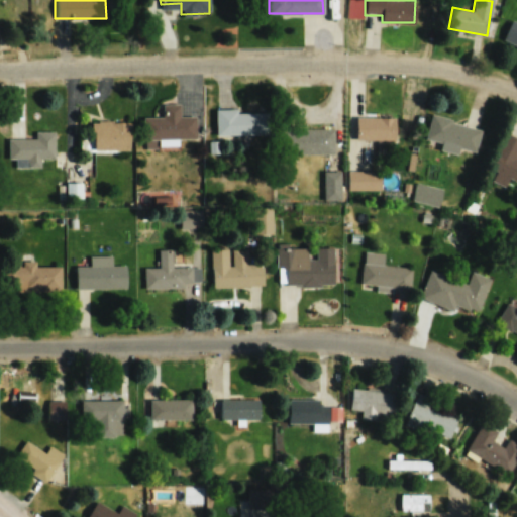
[(503,40),(516,45),(516,22),(511,20),(503,40)]
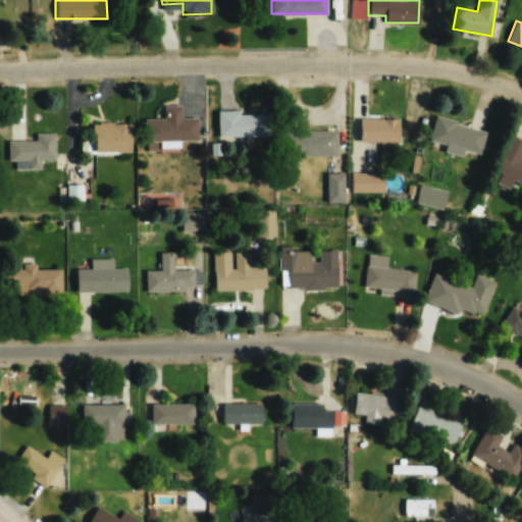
[(197,117),(181,117),(180,105),(163,105),(163,118),(146,118),(147,142),(198,140),(197,117)]
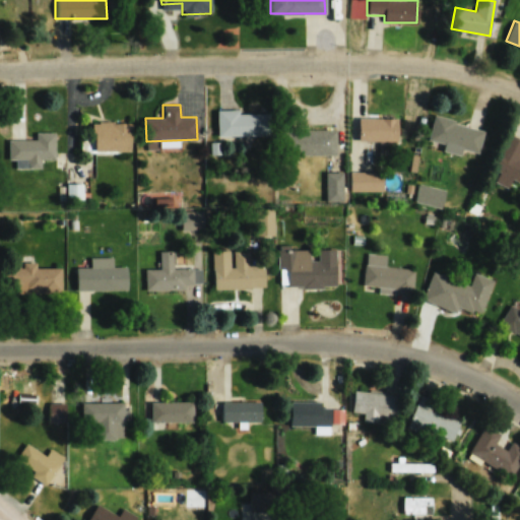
[(216,112),(216,135),(269,135),(269,112),(216,112)]
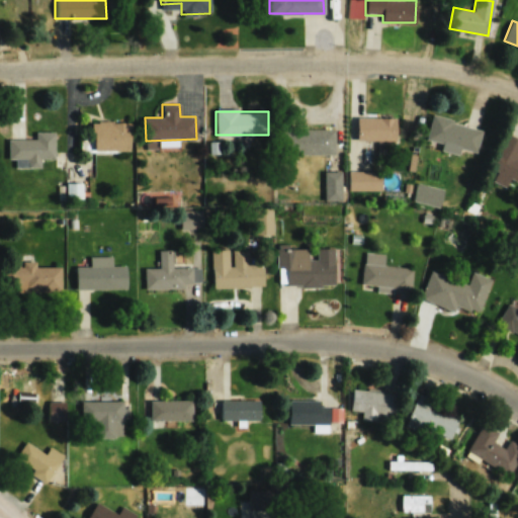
[(424,147),(473,157),(480,126),(431,115),(424,147)]
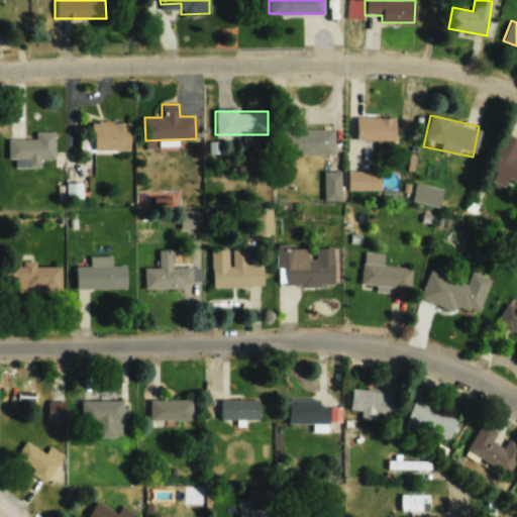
[(395,117),(356,117),(356,139),(395,139),(395,117)]
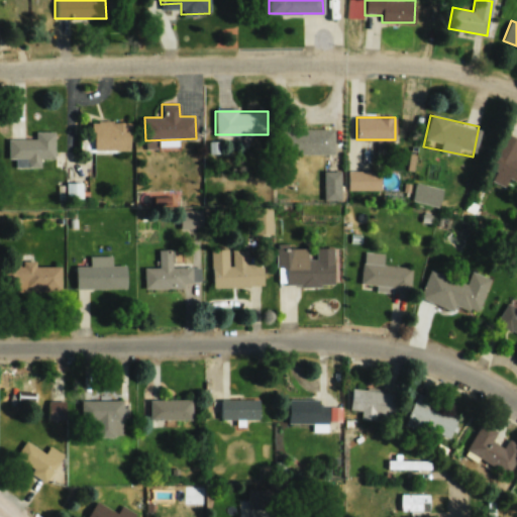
[(129,149),(129,121),(91,121),(91,149),(129,149)]
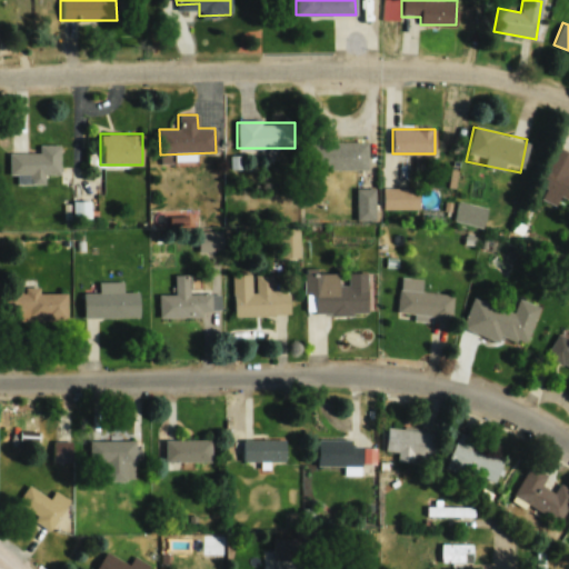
[(368,142),(326,142),(326,169),(368,169),(368,142)]
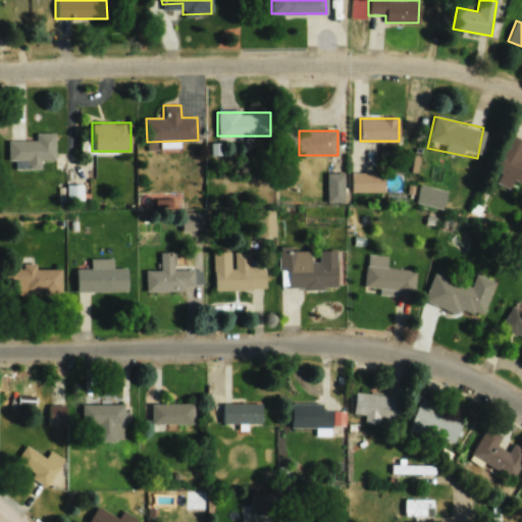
[(9,168),(40,168),(40,160),(55,159),(55,133),(35,133),(35,140),(9,140),(9,168)]
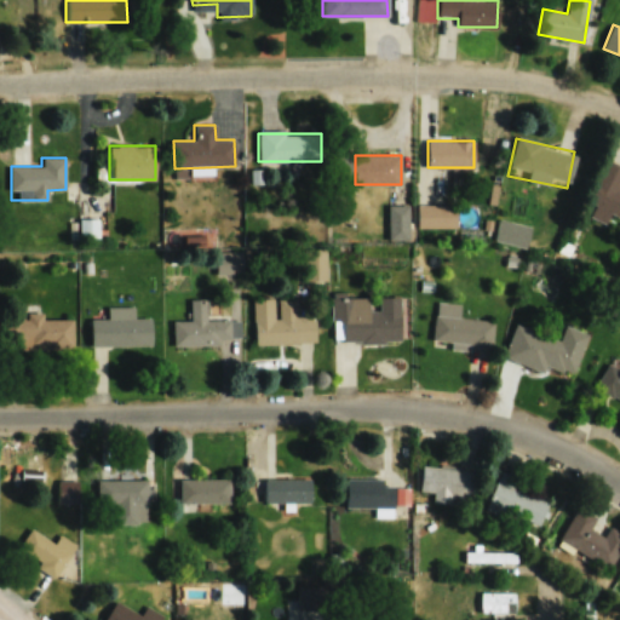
[(607,223),(609,217),(619,219),(619,188),(600,182),(586,216),(607,223)]
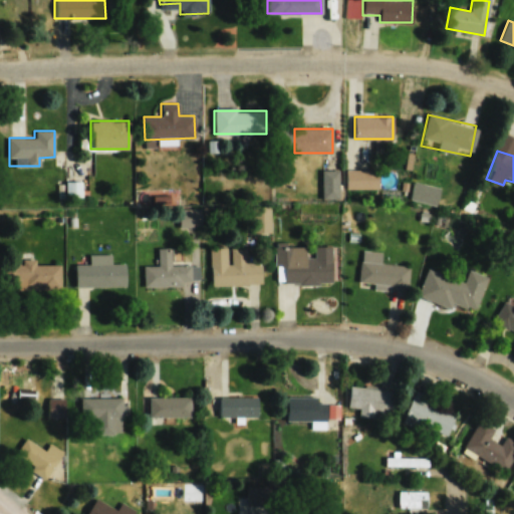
[(367,169),(345,169),(345,190),(367,190),(367,169)]
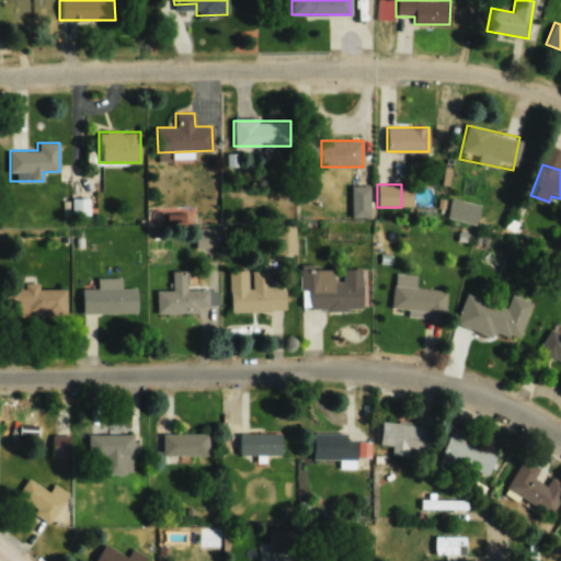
[(351,216),(369,216),(369,185),(351,185),(351,216)]
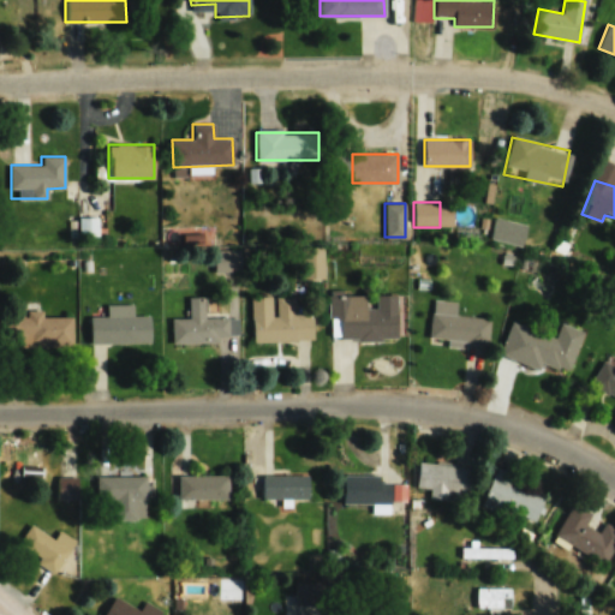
[(78,236),(96,236),(96,216),(78,216),(78,236)]
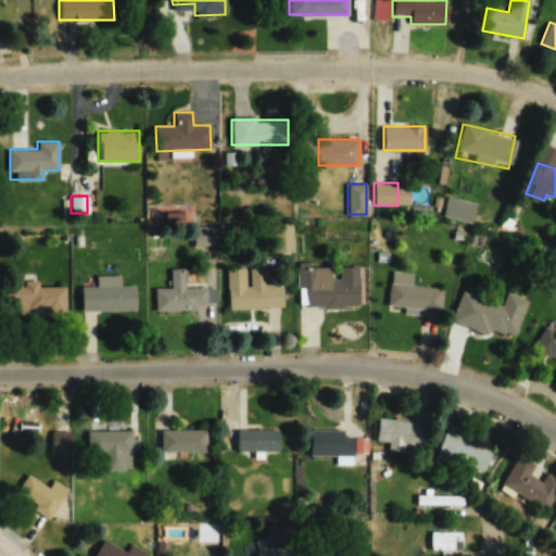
[(471,223),(476,202),(447,197),(443,217),(471,223)]
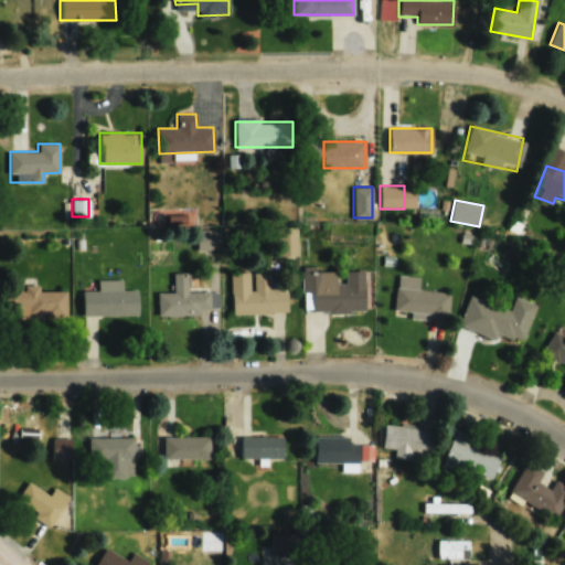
[(231,272),(232,313),(288,312),(287,281),(274,281),(273,270),(231,272)]
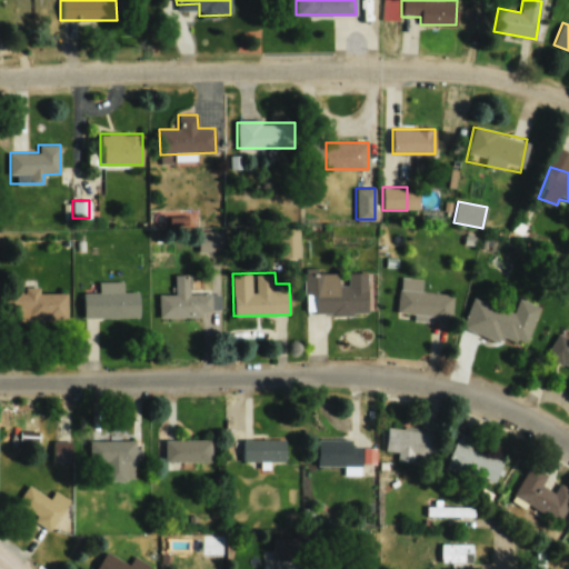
[(339,285),(339,272),(305,272),(305,293),(315,293),(315,316),(368,315),(367,283),(339,285)]
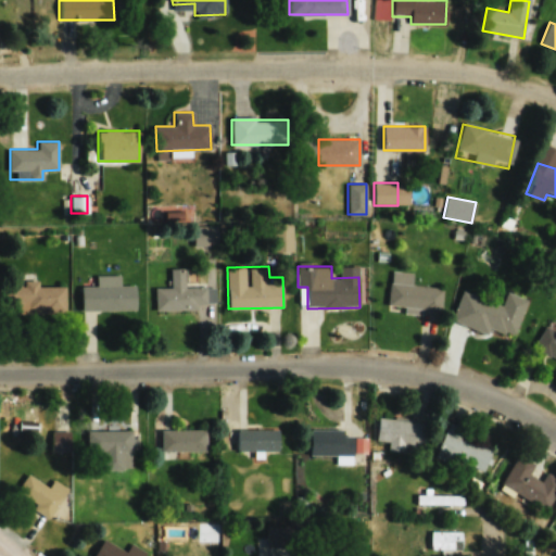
[(198,311),(198,303),(215,303),(215,286),(186,286),(186,268),(171,268),(171,288),(154,288),(154,311),(198,311)]
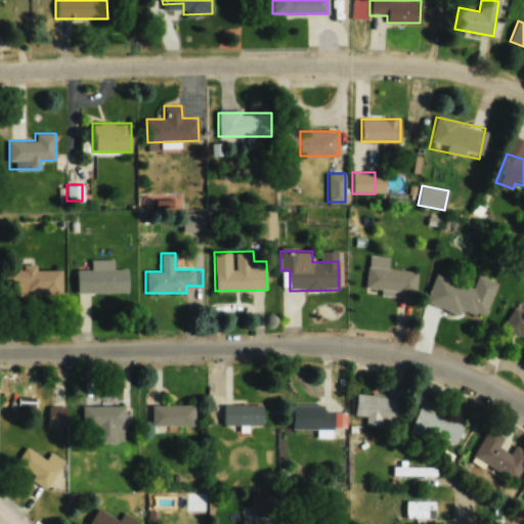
[(128,293),(128,269),(114,269),(114,260),(90,260),(90,269),(77,269),(77,293),(128,293)]
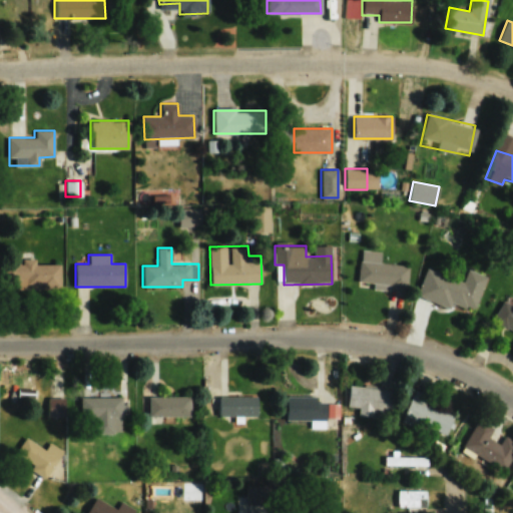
[(59,264),(36,264),(36,259),(18,259),(18,287),(59,287),(59,264)]
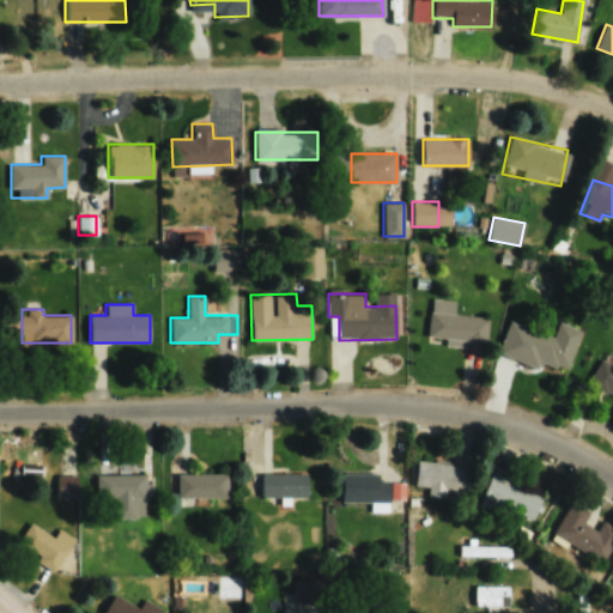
[(485,344),(487,317),(430,311),(426,337),(485,344)]
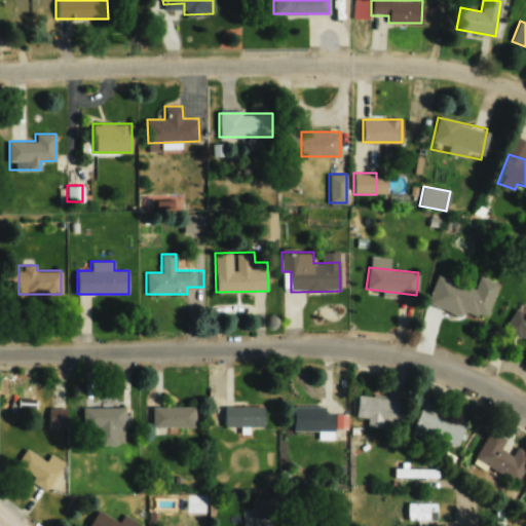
[(497,283),(479,276),(475,288),(437,275),(427,303),(485,322),(497,283)]
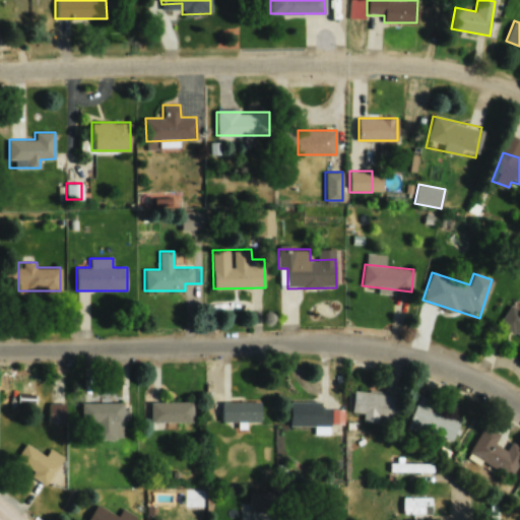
[(501,323),(519,335),(519,310),(512,305),(501,323)]
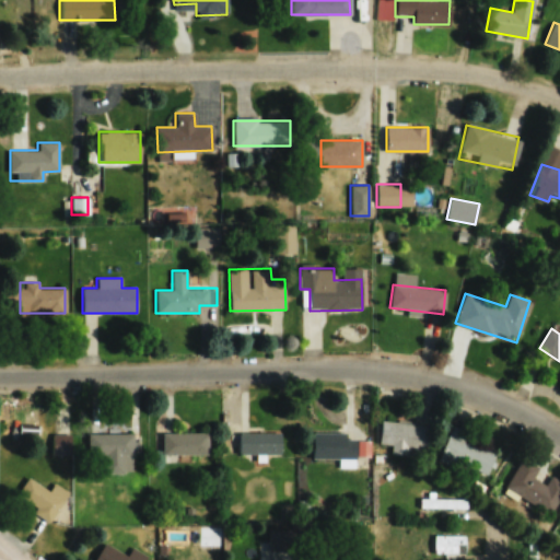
[(427,423),(380,421),(378,448),(426,451),(427,423)]
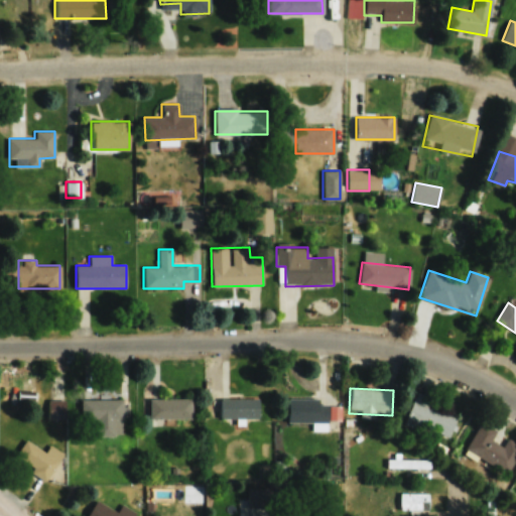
[(449,437),(456,416),(428,408),(432,396),(414,391),(404,424),(449,437)]
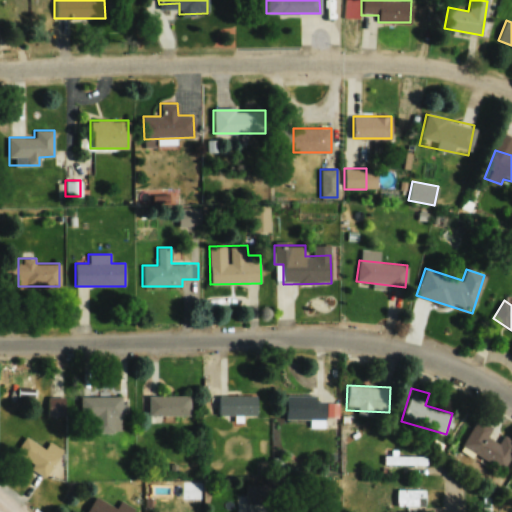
[(121,395),(80,395),(80,415),(95,415),(95,432),(121,432),(121,395)]
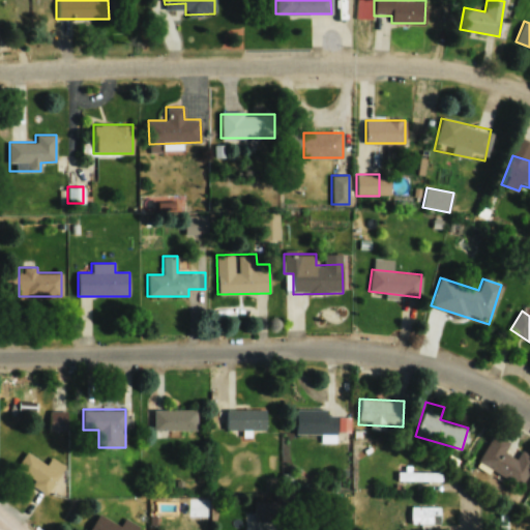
[(197,409),(153,409),(153,430),(197,430),(197,409)]
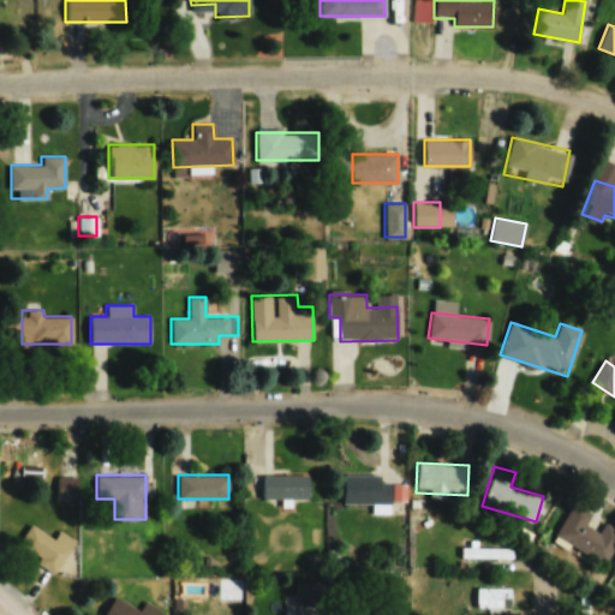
[(308,475),(262,475),(262,500),(308,500),(308,475)]
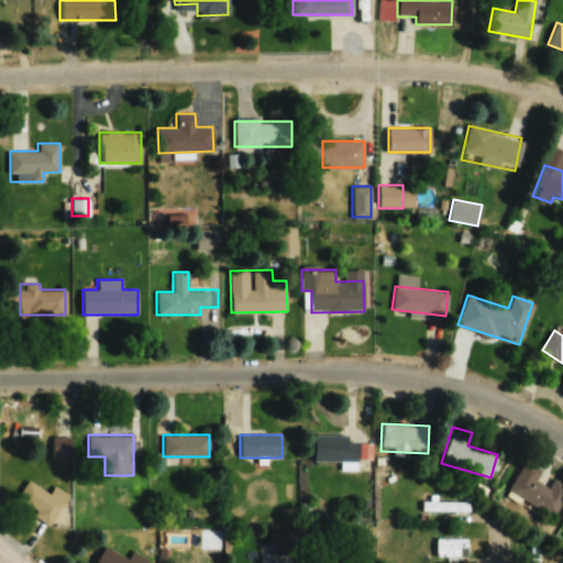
[(70,435),(53,435),(53,456),(70,456),(70,435)]
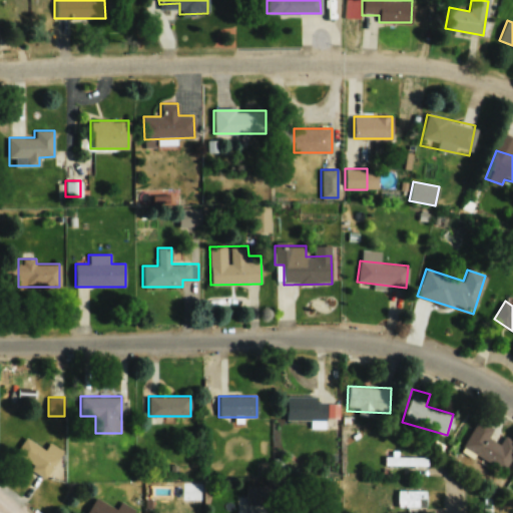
[(285,419),(338,419),(338,398),(285,398),(285,419)]
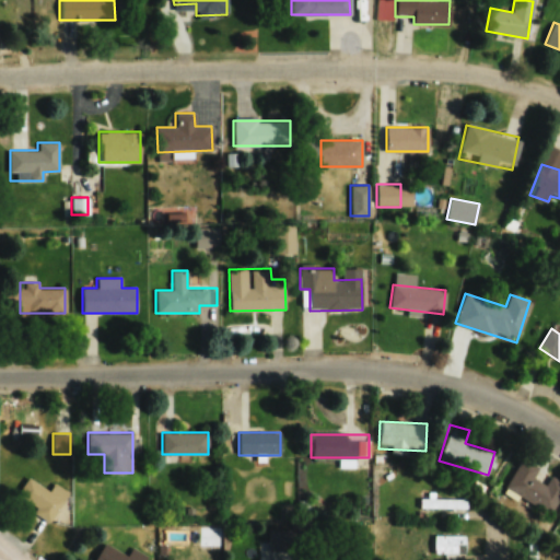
[(549,514),(559,496),(559,480),(550,475),(545,485),(533,477),(539,467),(522,457),(504,488),(549,514)]
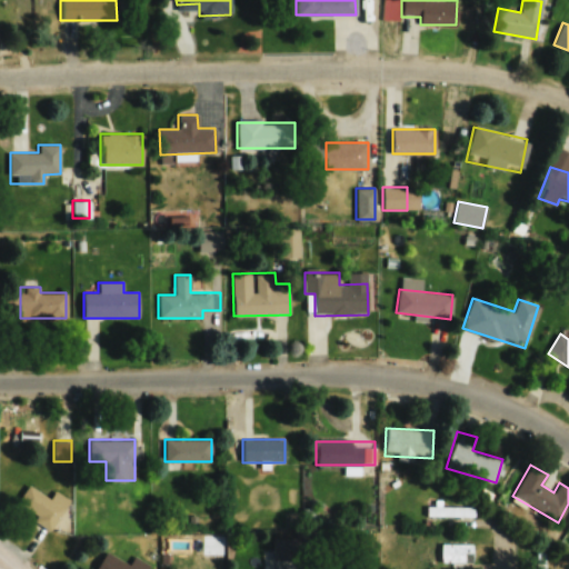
[(16,505),(48,529),(69,501),(55,490),(48,499),(30,486),(16,505)]
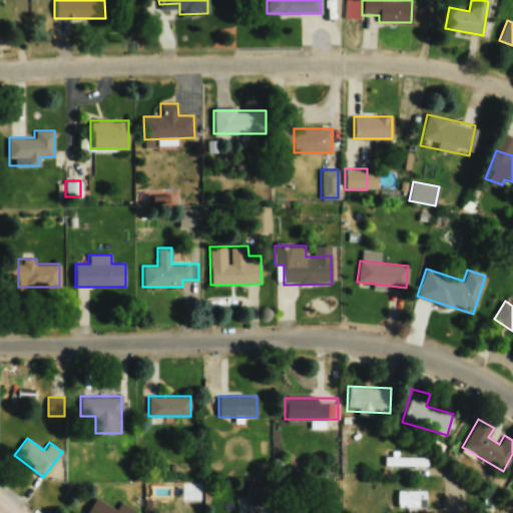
[(270,485),(245,485),(245,504),(270,504),(270,485)]
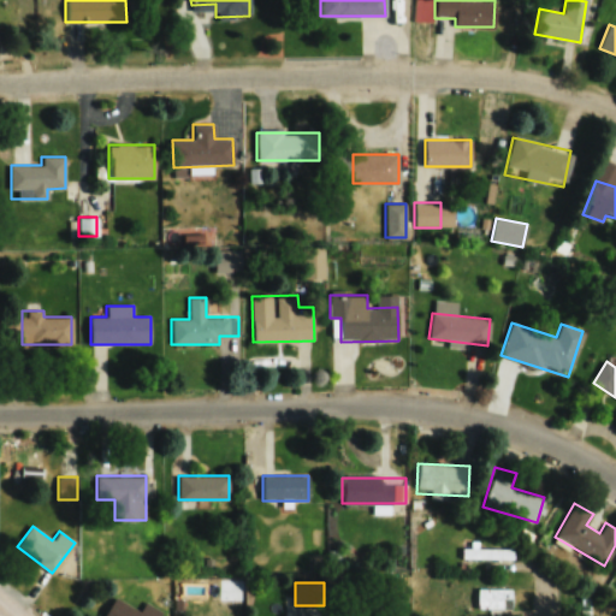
[(479,588),(479,609),(510,609),(510,588),(479,588)]
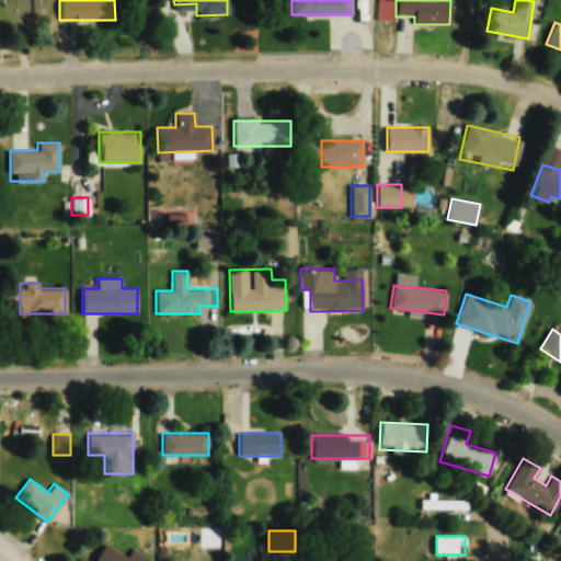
[(145,560),(148,558),(132,548),(126,557),(104,544),(93,560),(145,560)]
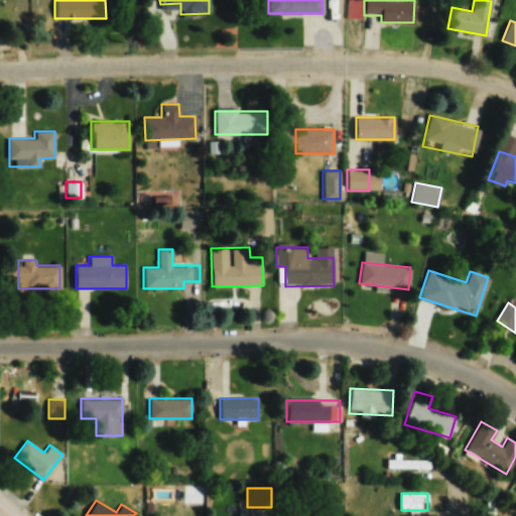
[(494,515),(494,501),(479,501),(478,515),(494,515)]
